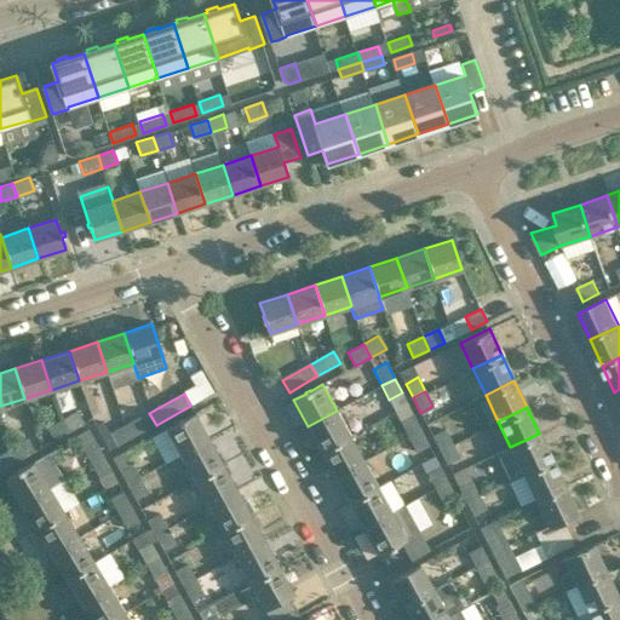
[(350,436),(337,411),(308,426),(321,452),(350,436)]
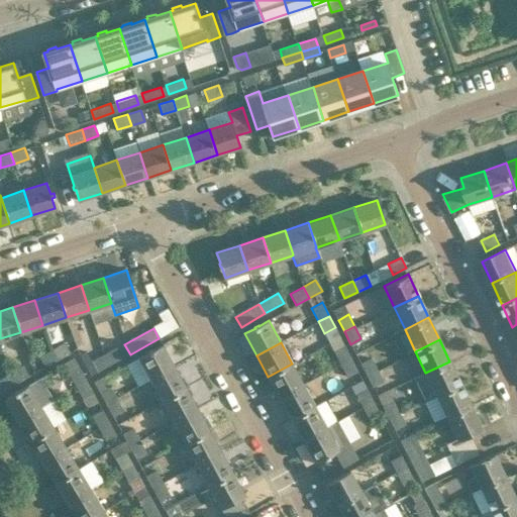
[(63,343),(53,349),(56,354),(53,356),(56,362),(69,352),(63,343)]
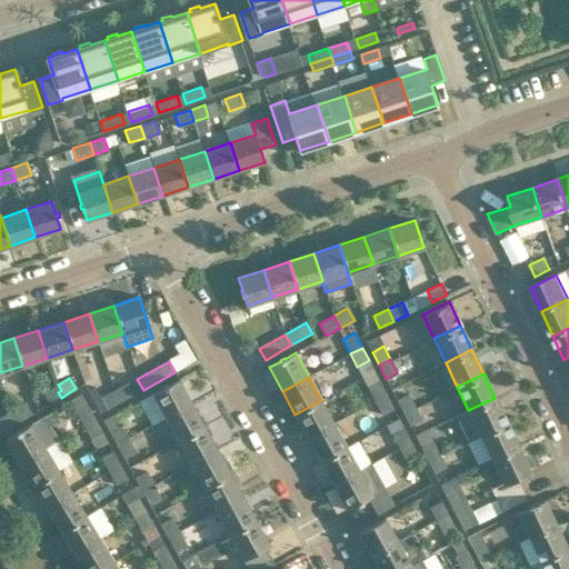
[(179,379),(168,386),(167,385),(163,386),(163,388),(152,393),(166,418),(192,403),(179,379)]
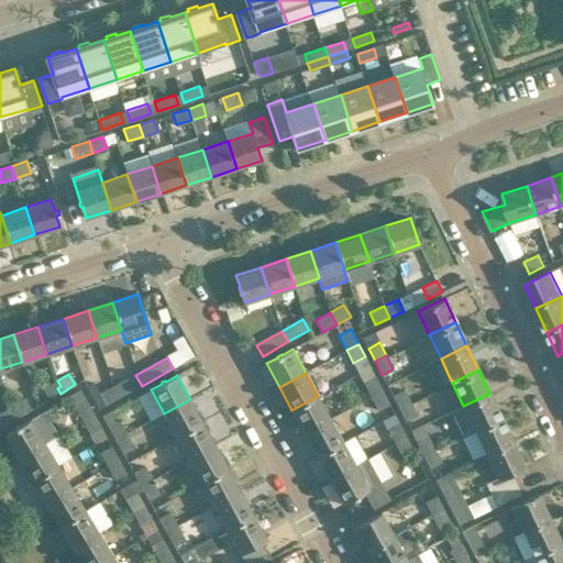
[(375,376),(363,383),(370,396),(382,390),(375,376)]
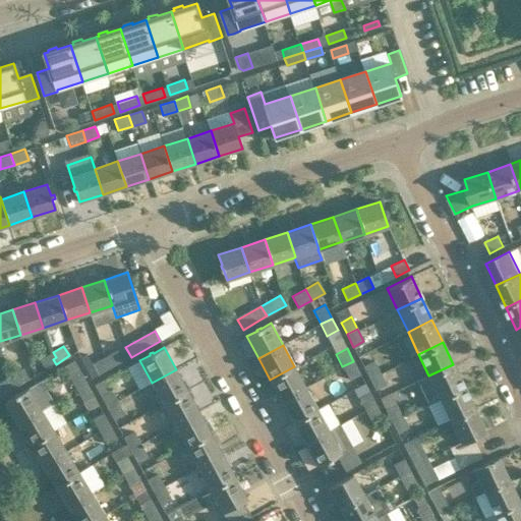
[(116,349),(104,356),(110,366),(122,359),(116,349)]
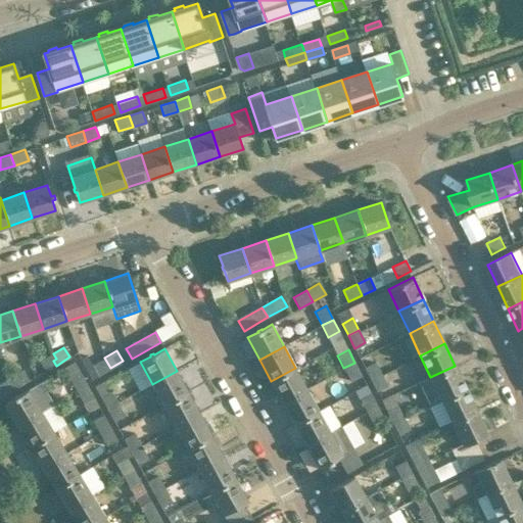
[(56,359),(53,353),(40,362),(46,372),(56,366),(53,361),(56,359)]
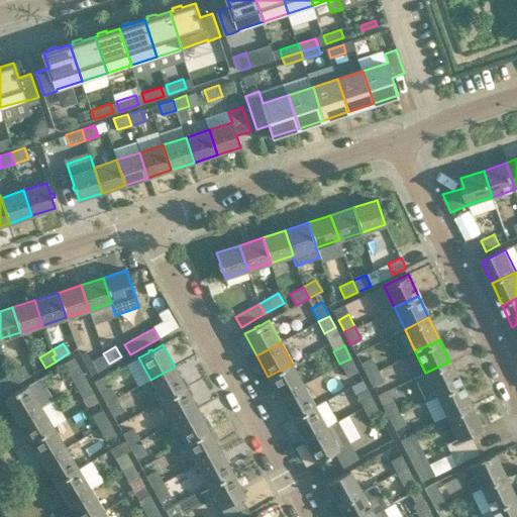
[(90,375),(109,364),(103,353),(84,365),(90,375)]
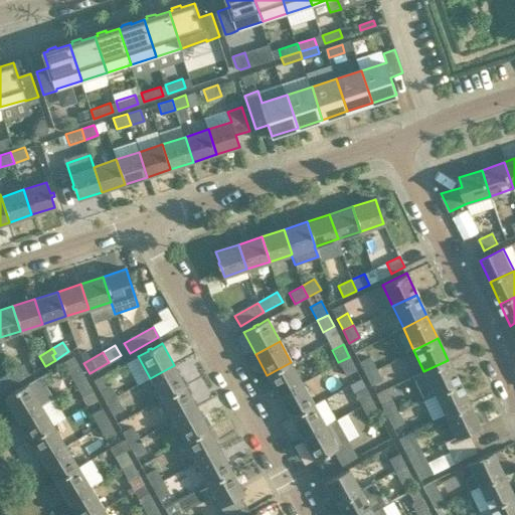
[(358,362),(365,375),(376,369),(369,356),(358,362)]
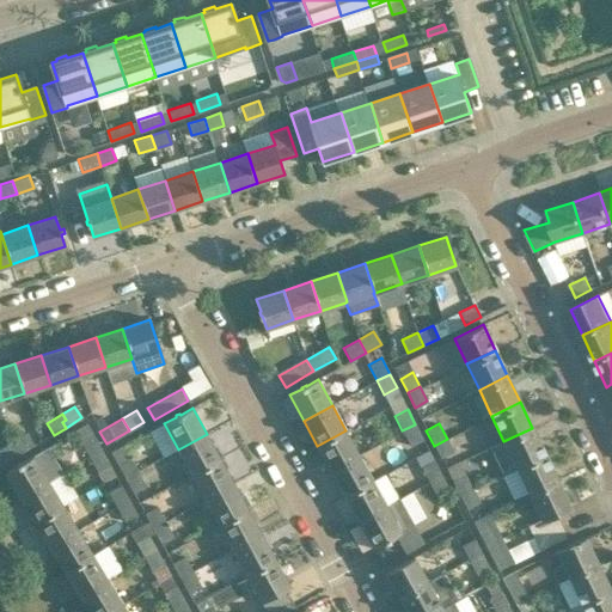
[(423,439),(415,424),(402,430),(410,446),(423,439)]
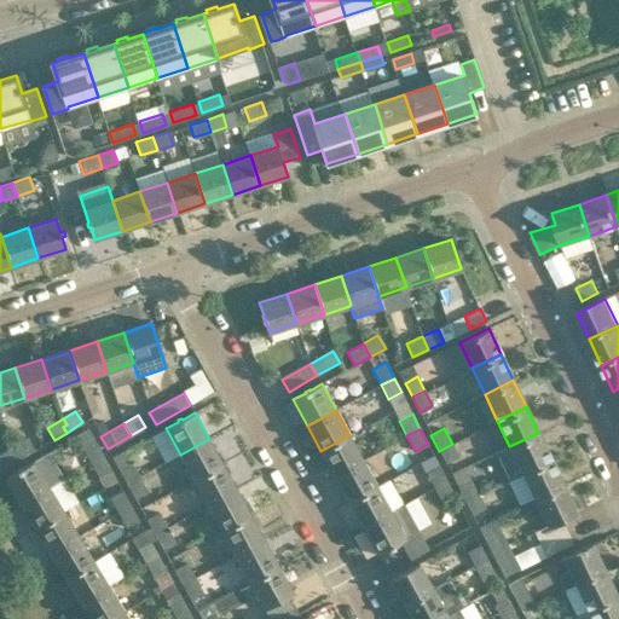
[(551,458),(538,433),(509,446),(497,452),(509,479),(522,473),(551,458)]
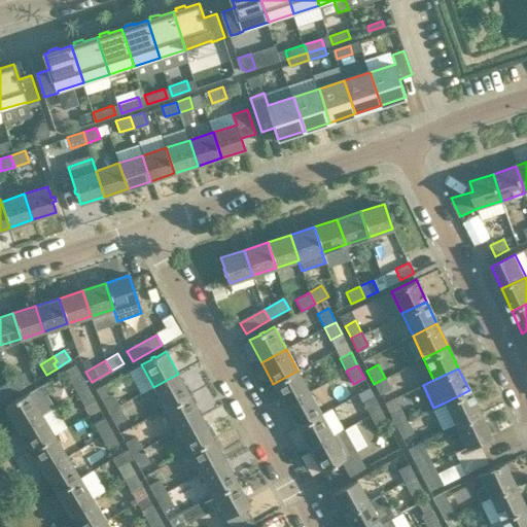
[(310,391),(297,371),(273,384),(285,406),(310,391)]
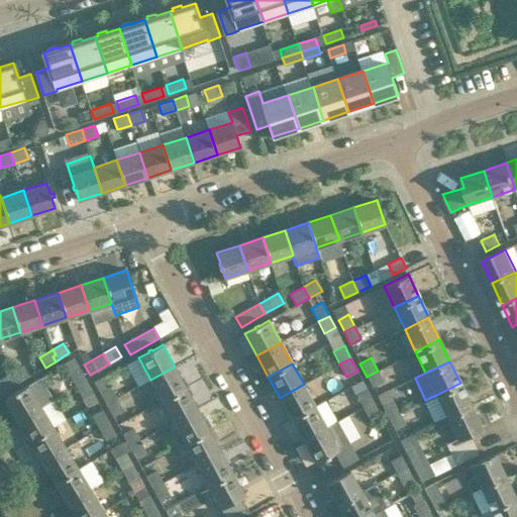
[(23,367),(18,370),(13,373),(15,377),(12,379),(16,385),(29,377),(23,367)]
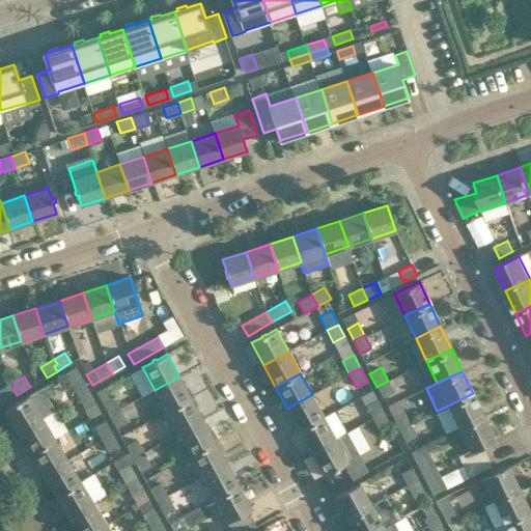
[(70,383),(77,396),(88,390),(80,376),(70,383)]
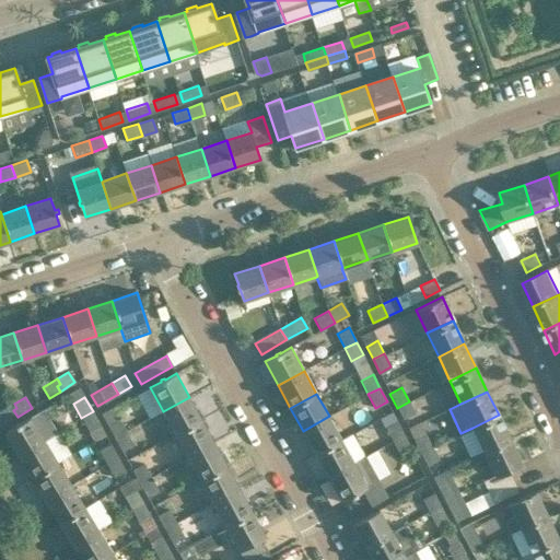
[(201,420),(189,397),(163,411),(176,433),(201,420)]
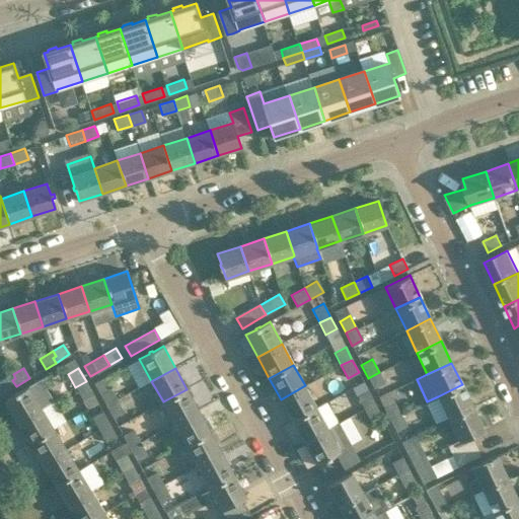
[(384,382),(379,372),(368,378),(373,388),(384,382)]
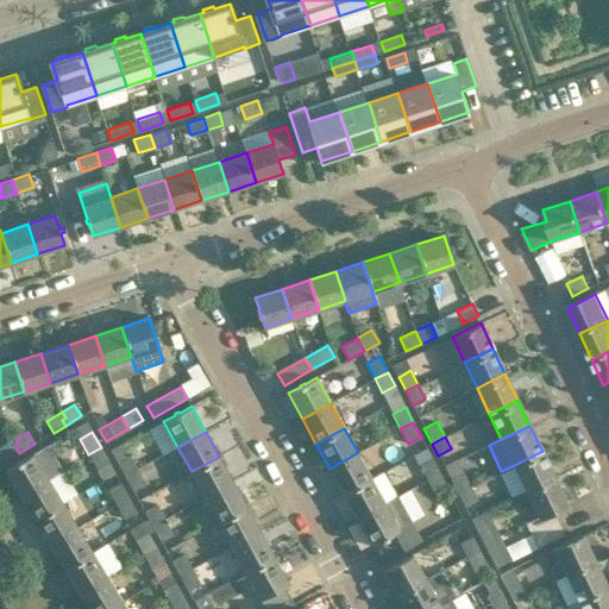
[(18,444),(16,439),(0,447),(0,449),(7,460),(19,453),(14,446),(18,444)]
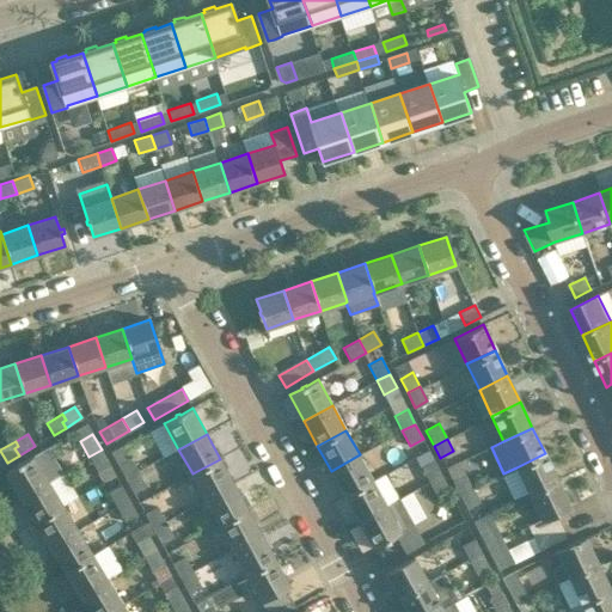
[(123,445),(111,452),(124,476),(130,472),(133,476),(139,472),(123,445)]
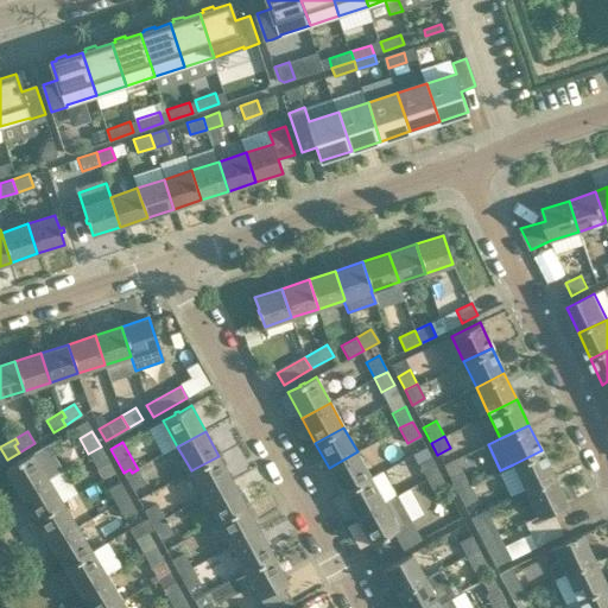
[(62,469),(48,444),(21,461),(20,460),(17,462),(17,463),(5,470),(20,495),(48,479),(62,469)]
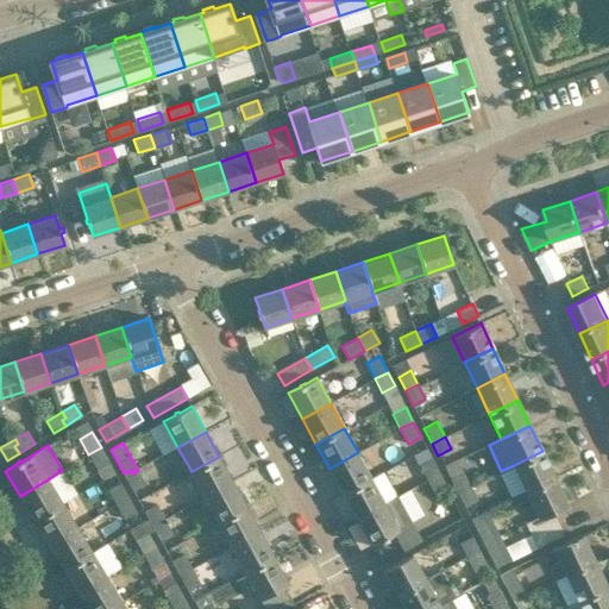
[(96,470),(110,463),(101,447),(88,454),(96,470)]
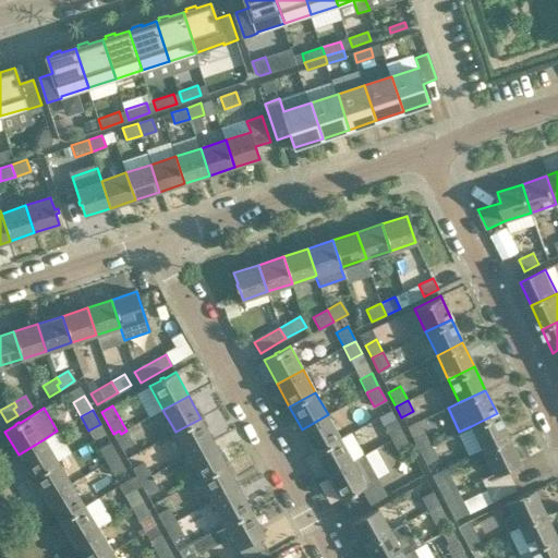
[(508,437),(497,413),(471,426),(482,449),(508,437)]
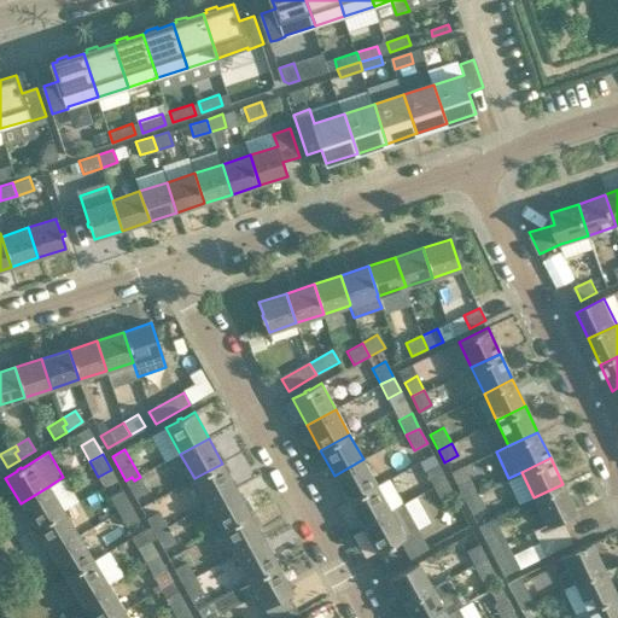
[(377,484),(363,459),(334,476),(348,501),(377,484)]
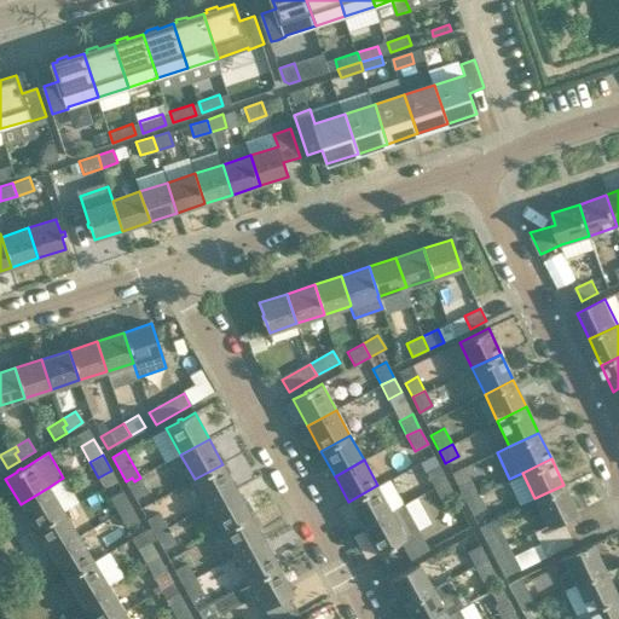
[(236,490),(223,464),(195,479),(208,505),(236,490)]
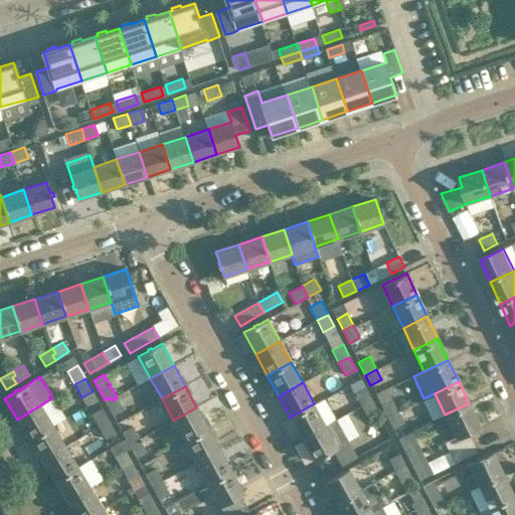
[(354,392),(360,404),(371,399),(364,386),(354,392)]
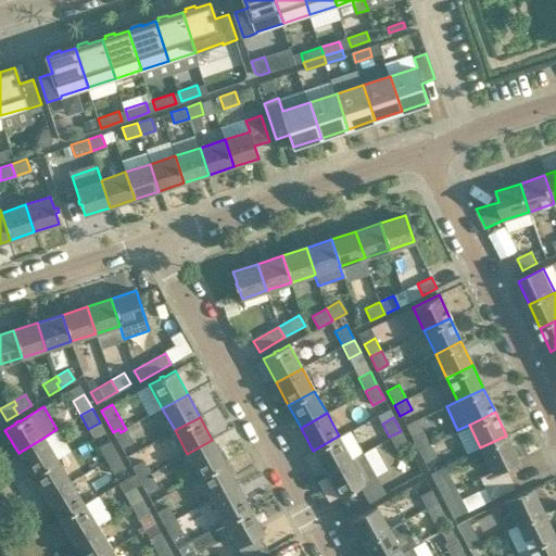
[(133,441),(126,429),(121,432),(118,429),(113,432),(122,447),(133,441)]
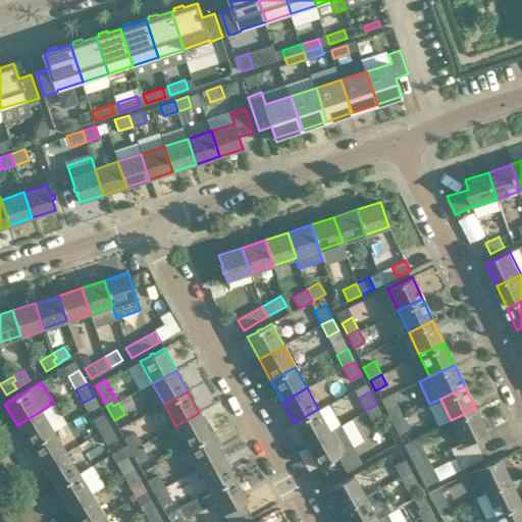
[(330,430),(341,425),(328,404),(318,409),(294,423),(306,445),(330,430)]
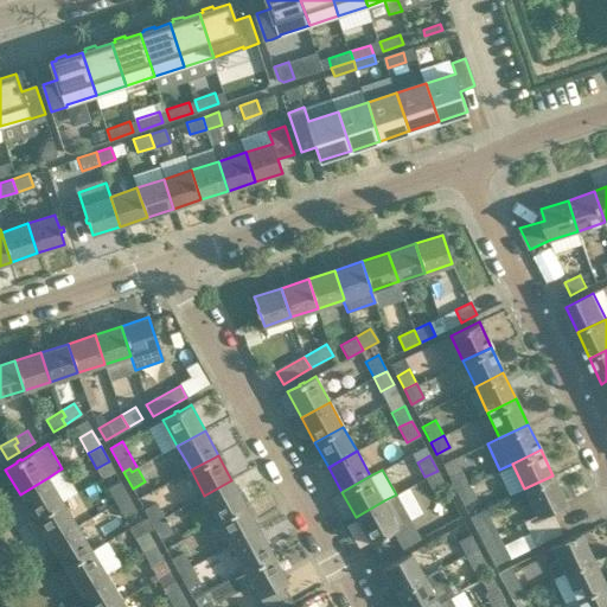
[(445,485),(438,471),(425,477),(433,492),(445,485)]
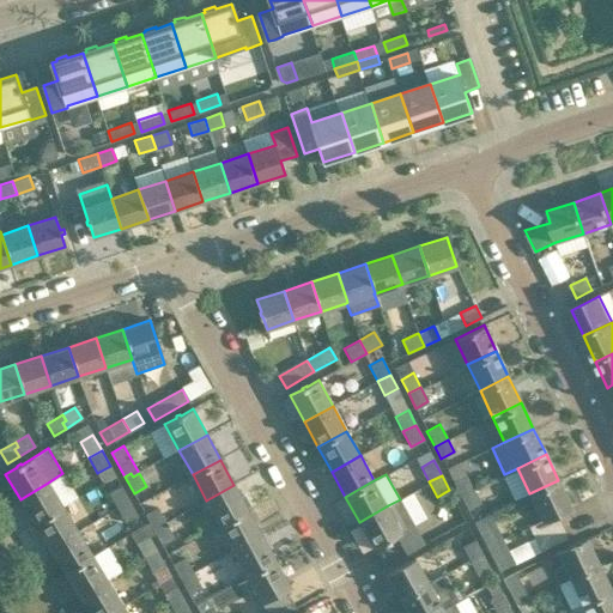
[(454,481),(460,493),(472,487),(466,475),(454,481)]
